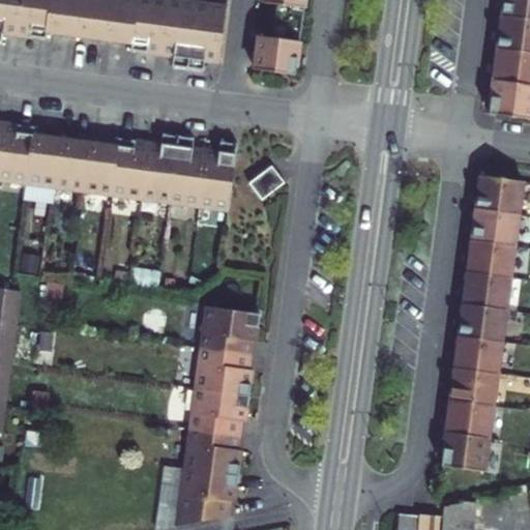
[(0,0),(0,43),(2,45),(4,34),(17,36),(19,36),(20,29),(49,33),(75,37),(104,41),(131,45),(133,46),(160,49),(159,56),(174,58),(173,68),(187,70),(204,72),(205,62),(218,64),(227,6),(178,0),(0,0)]
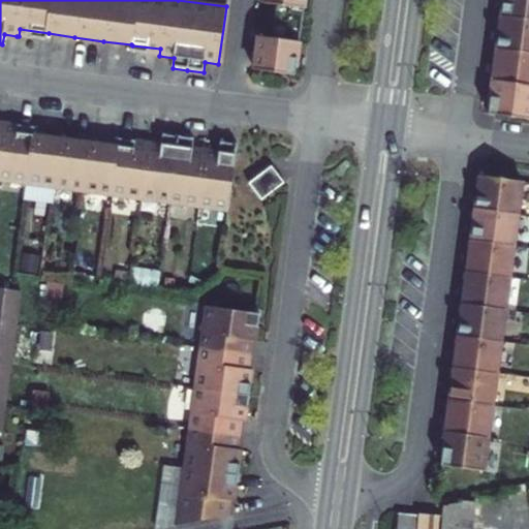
[(258,36),(253,70),(294,75),(300,42),(304,9),(305,0),(262,0),(262,3),(275,5),(271,38),(258,36)]
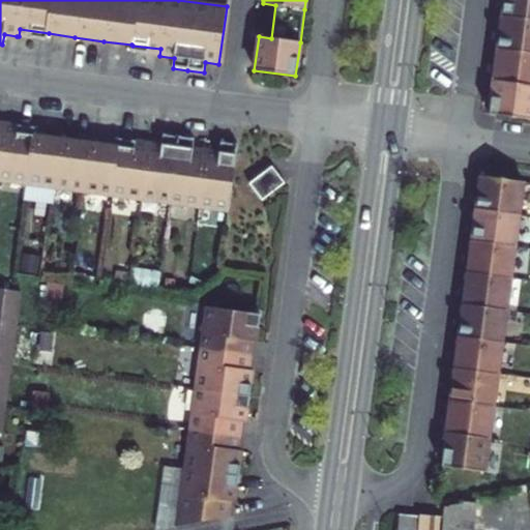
[(503,1),(501,17),(505,18),(529,20),(529,0),(507,0),(507,1),(503,1)]
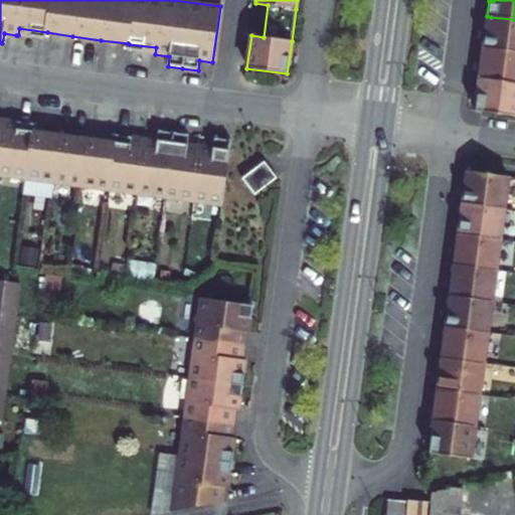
[(485,32),(483,47),(487,48),(514,51),(514,19),(491,17),(489,33),(485,32)]
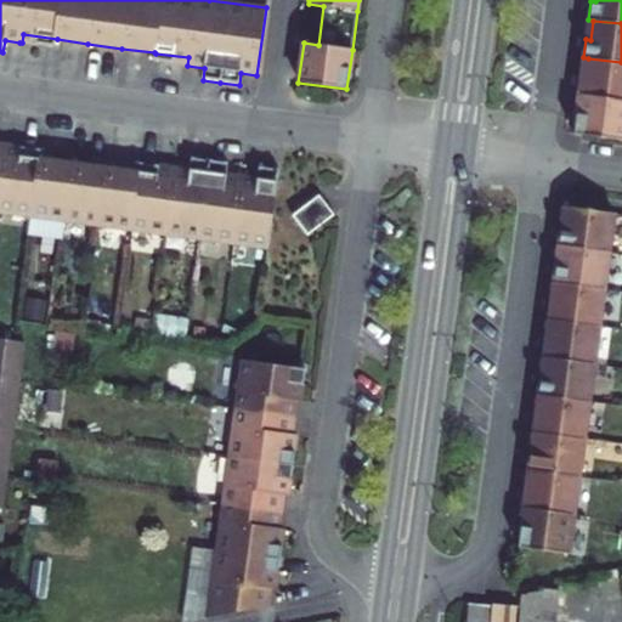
[(23,34),(22,43),(55,47),(57,39),(23,34)]
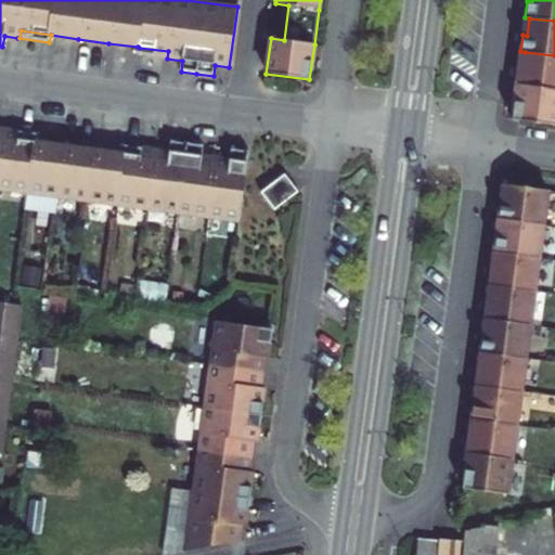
[(139,48),(137,54),(167,59),(168,51),(139,48)]
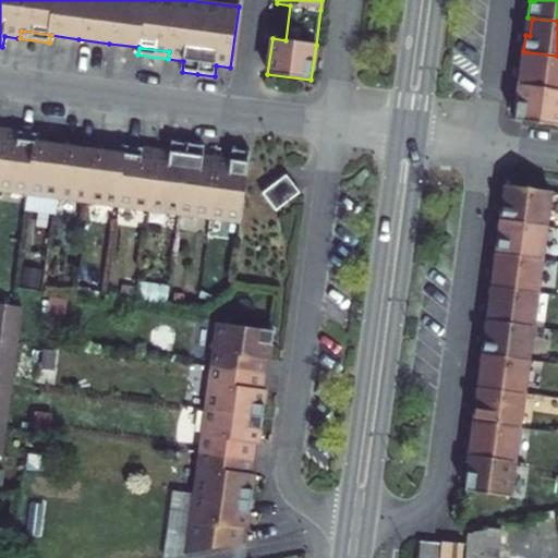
[(521,70),(519,86),(523,86),(557,91),(557,56),(528,52),(525,70),(521,70)]
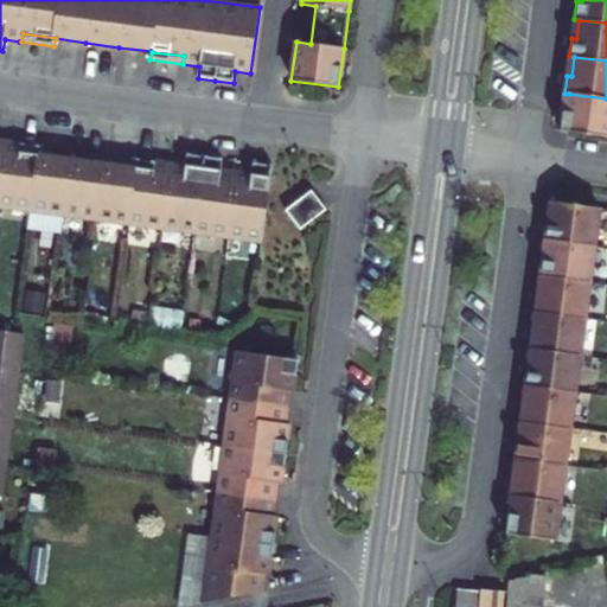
[(562,113),(560,132),(606,136),(606,98),(569,94),(567,113),(562,113)]
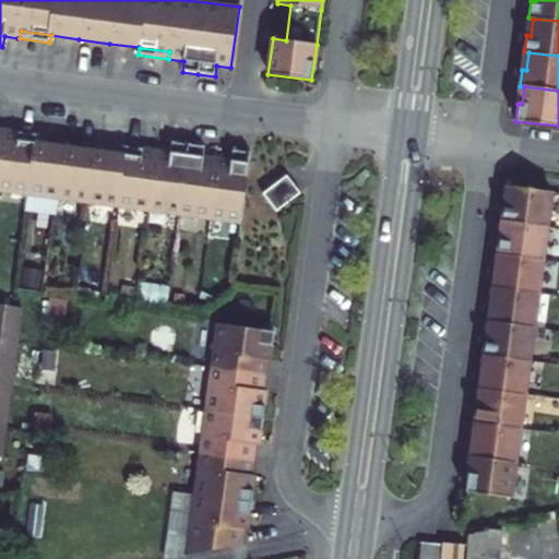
[(0,189),(240,223),(250,152),(233,150),(232,159),(202,155),(203,146),(173,143),(170,154),(155,151),(155,158),(125,154),(36,142),(3,138),(4,130),(0,129),(0,189)]
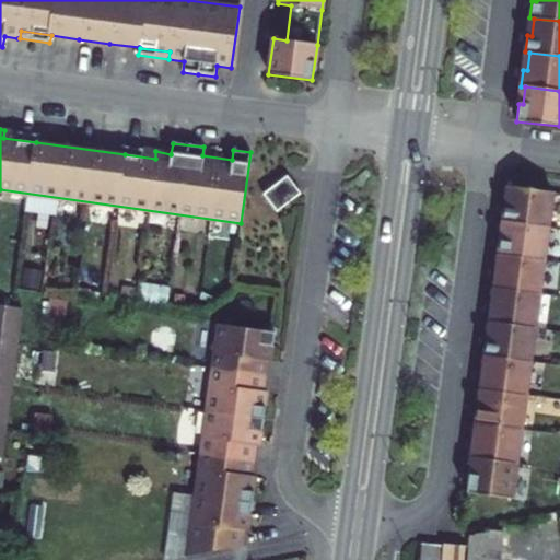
[(3,138),(36,142),(37,135),(4,130),(3,138)]
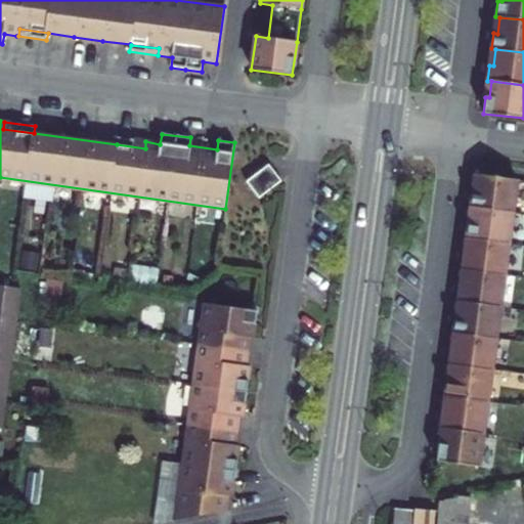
[(117,144),(145,148),(145,141),(118,137),(117,144)]
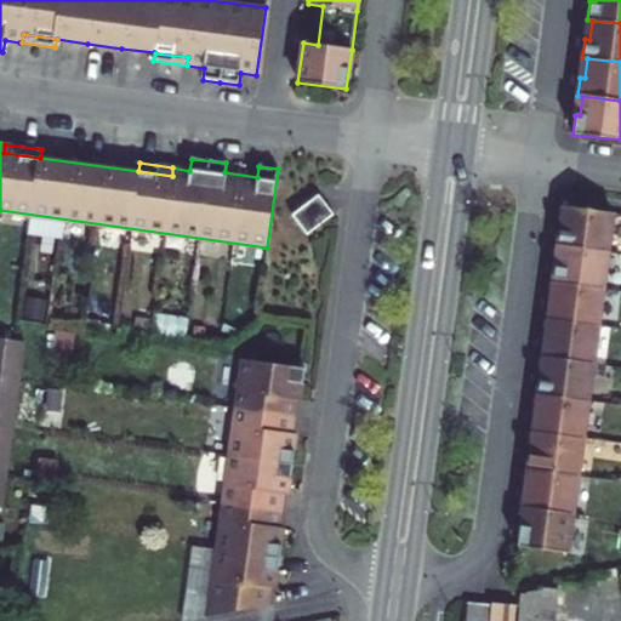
[(336,214),(320,193),(294,214),(311,237),(336,214)]
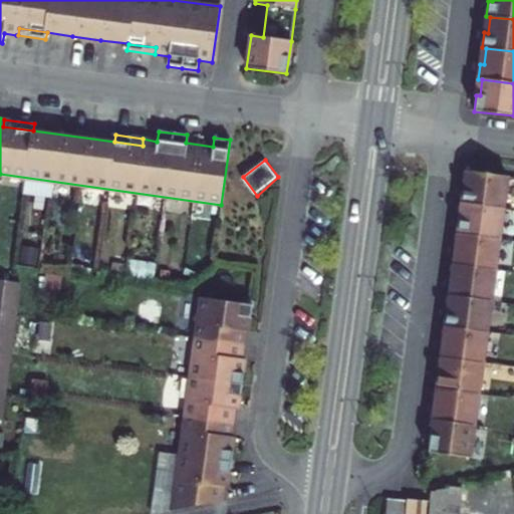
[(507,177),(466,171),(462,203),(503,208),(507,177)]
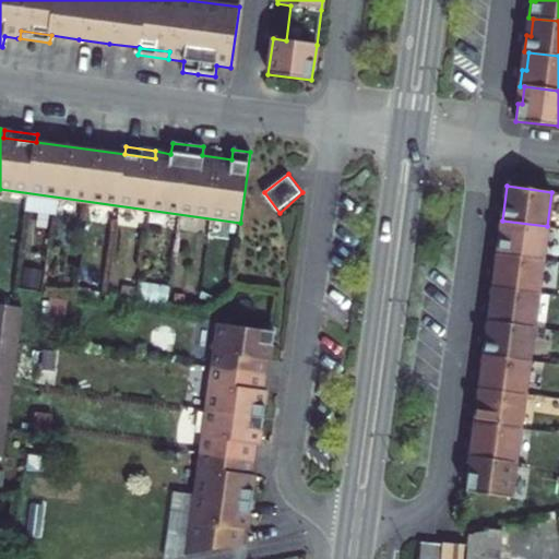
[(547,226),(502,221),(497,254),(543,261),(547,226)]
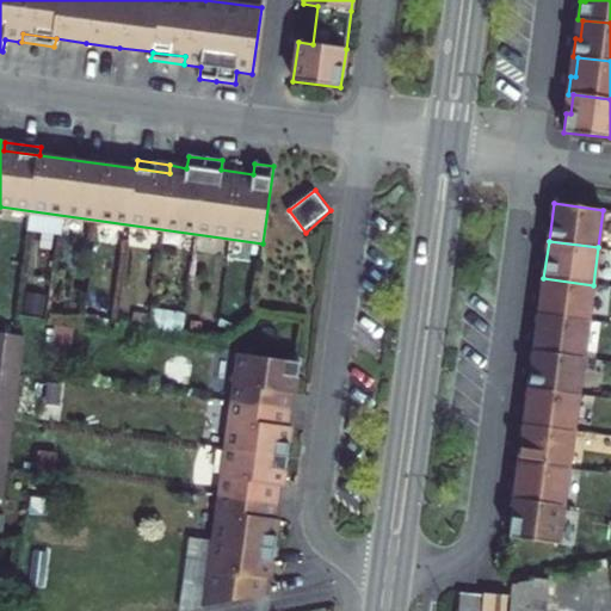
[(593,285),(543,278),(538,315),(587,321),(593,285)]
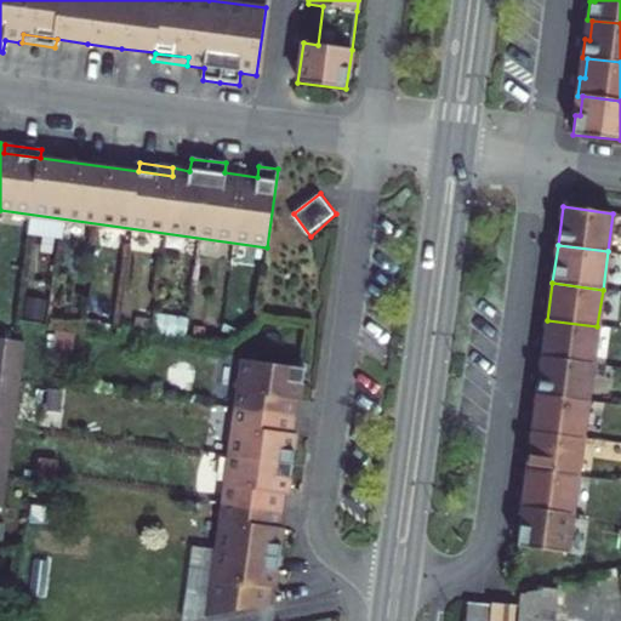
[(597,326),(547,320),(542,358),(592,364),(597,326)]
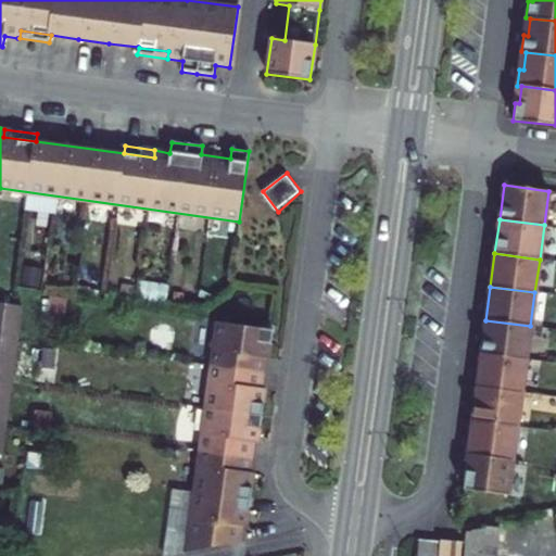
[(0,449),(0,450),(22,301),(0,298),(0,449)]
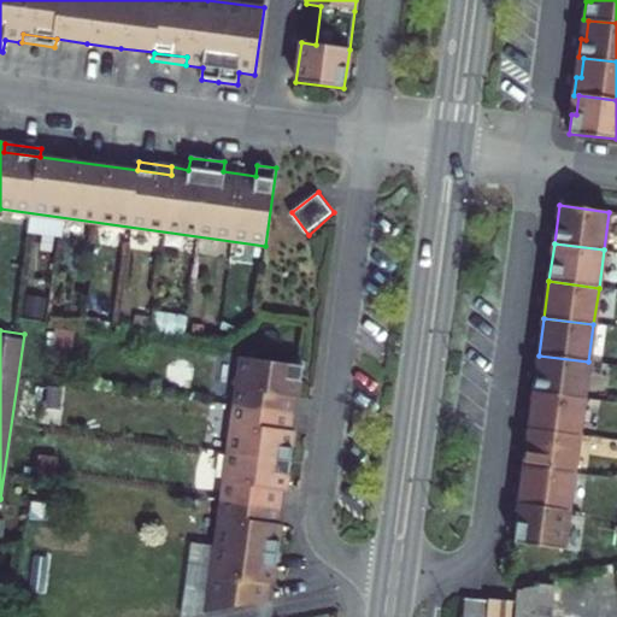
[(588,362),(539,356),(534,392),(583,399),(588,362)]
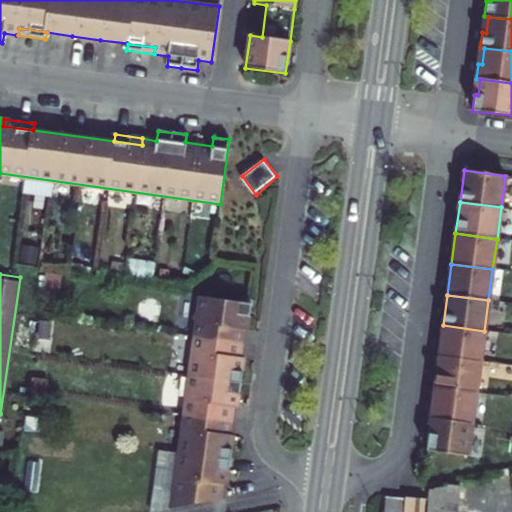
[(199,297),(193,337),(231,342),(233,328),(245,330),(247,331),(251,305),(199,297)]
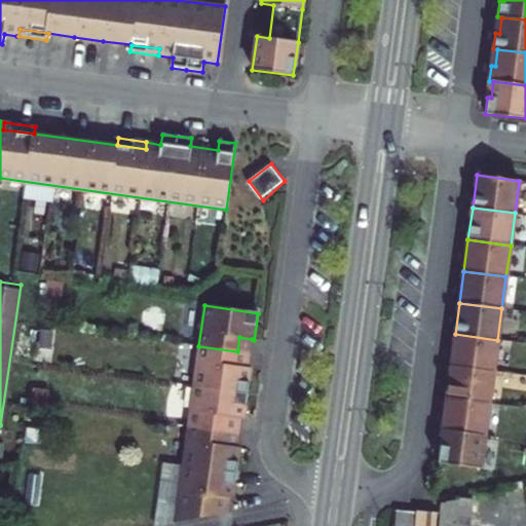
[(497,340),(455,334),(451,366),(493,372),(497,340)]
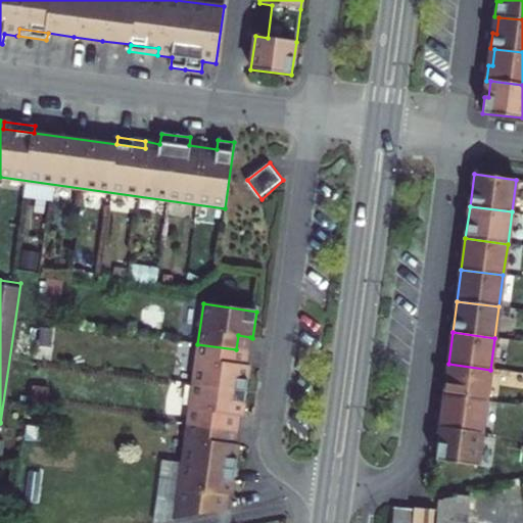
[(250,337),(238,335),(236,349),(248,351),(250,337)]
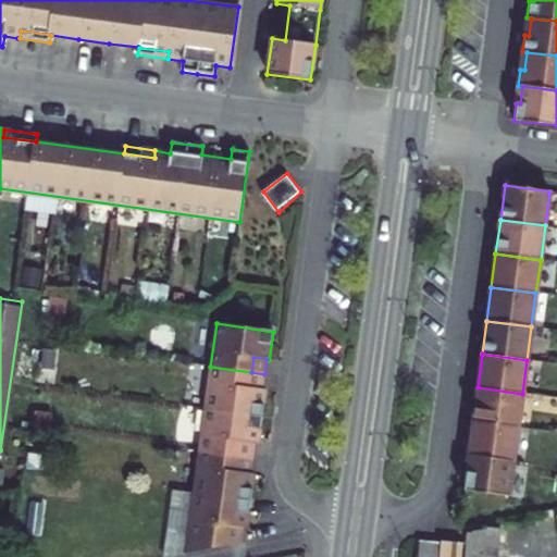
[(210,367),(205,409),(261,417),(265,390),(262,390),(249,387),(251,372),(210,367)]
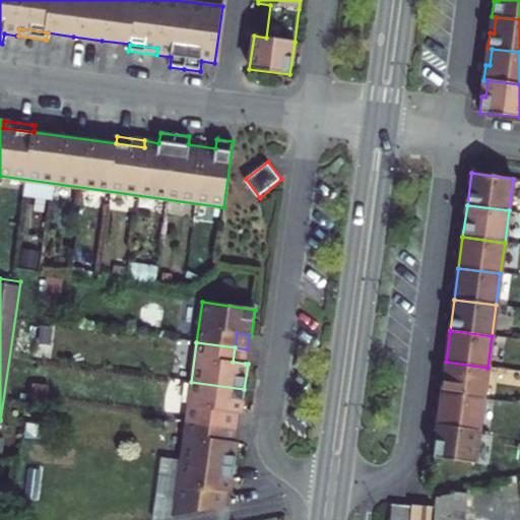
[(247,349),(235,347),(233,362),(245,364),(247,349)]
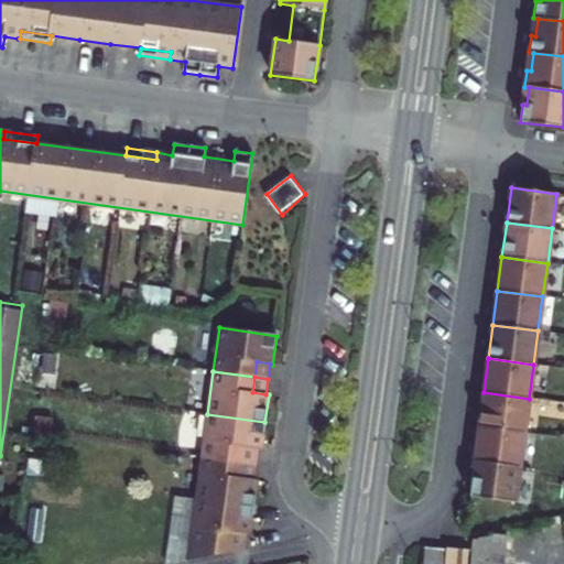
[(529,399),(484,392),(479,426),(524,433),(529,399)]
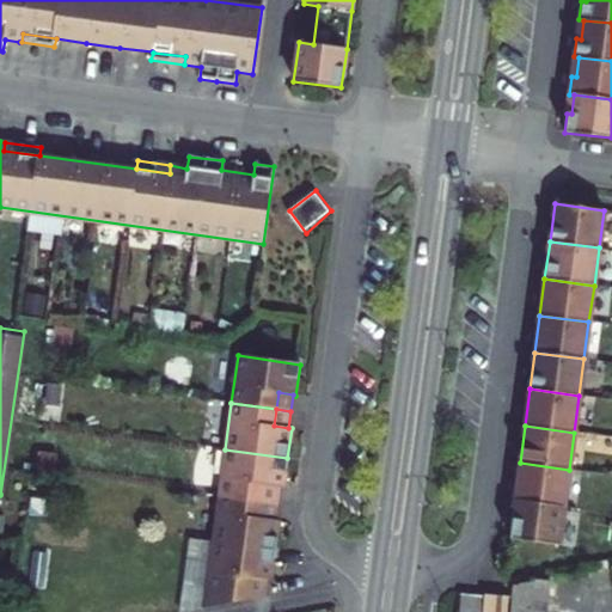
[(287,458),(225,450),(219,496),(263,502),(265,485),(280,488),(283,488),(287,458)]
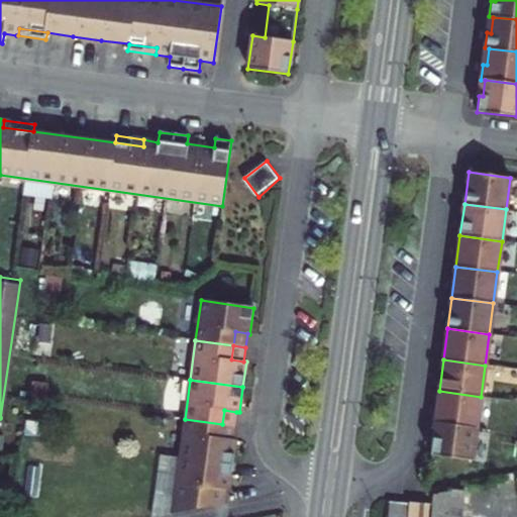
[(481,397),(439,391),(435,423),(477,428),(481,397)]
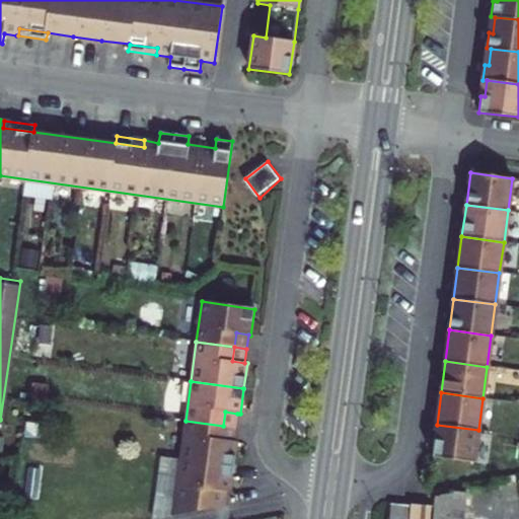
[(237,414),(225,412),(223,426),(235,427),(237,414)]
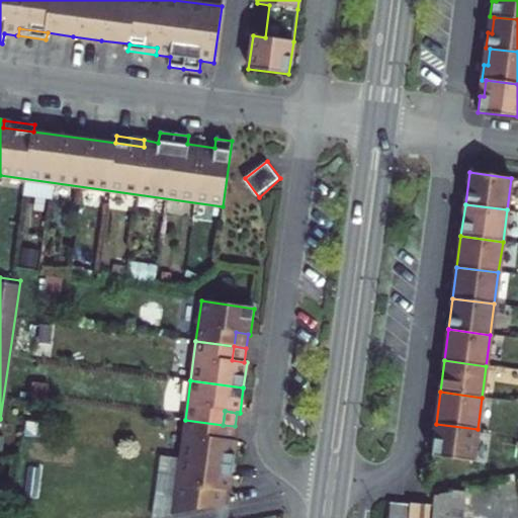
[(223,425),(185,420),(180,459),(233,465),(236,440),(234,440),(222,439),(223,425)]
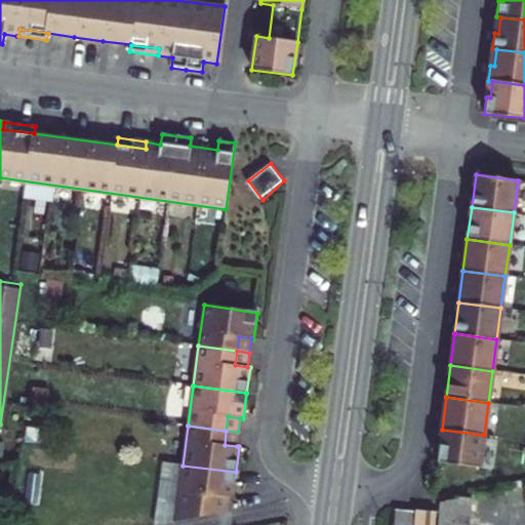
[(484,435),(442,430),(437,462),(479,468),(484,435)]
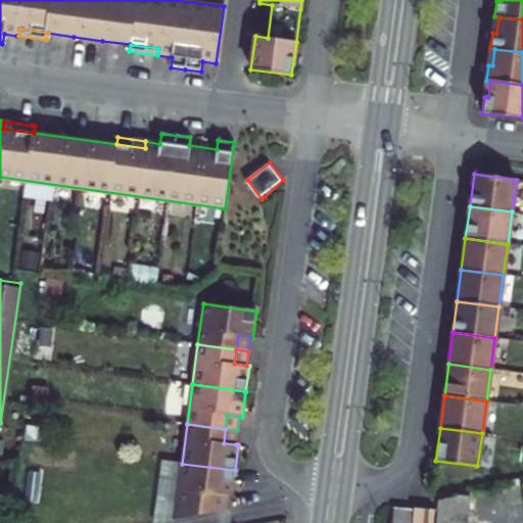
[(237,430),(225,429),(224,443),(236,444),(237,430)]
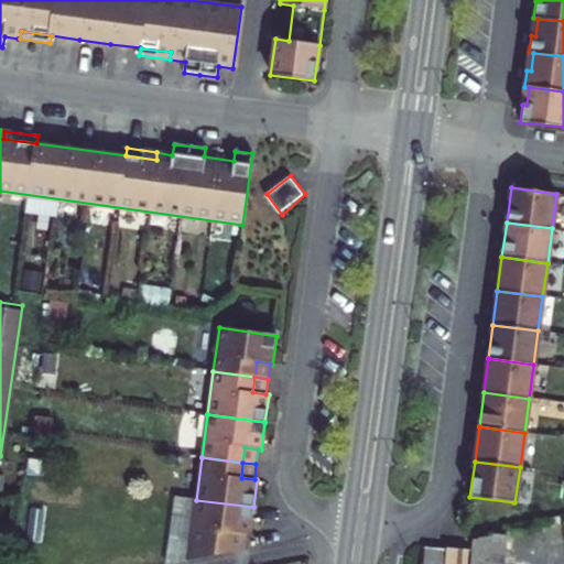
[(253,507),(196,500),(187,562),(230,554),(234,533),(247,535),(249,535),(253,507)]
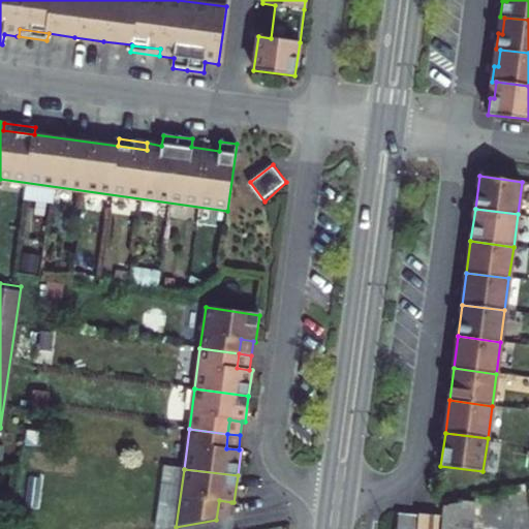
[(440,515),(440,517),(471,511),(472,497),(441,504),(440,515)]
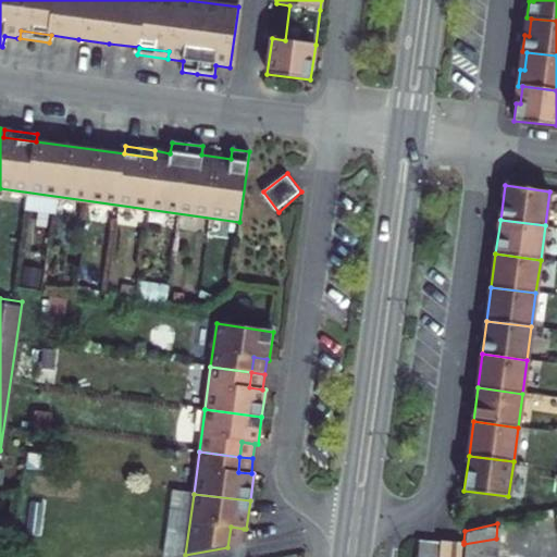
[(244,529),(231,527),(227,547),(242,545),(244,529)]
